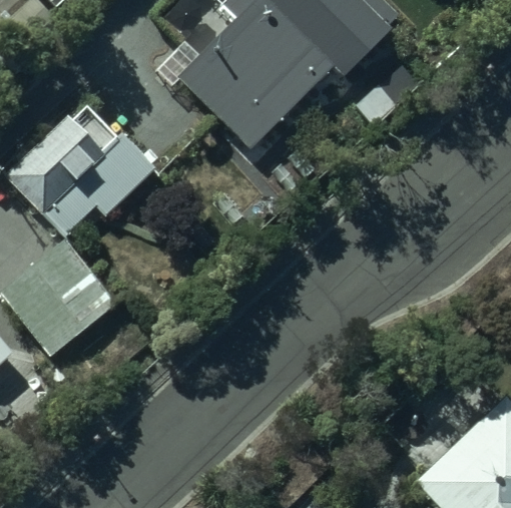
[(67,0),(71,4),(75,0),(49,0),(56,8),(65,0),(67,0)]
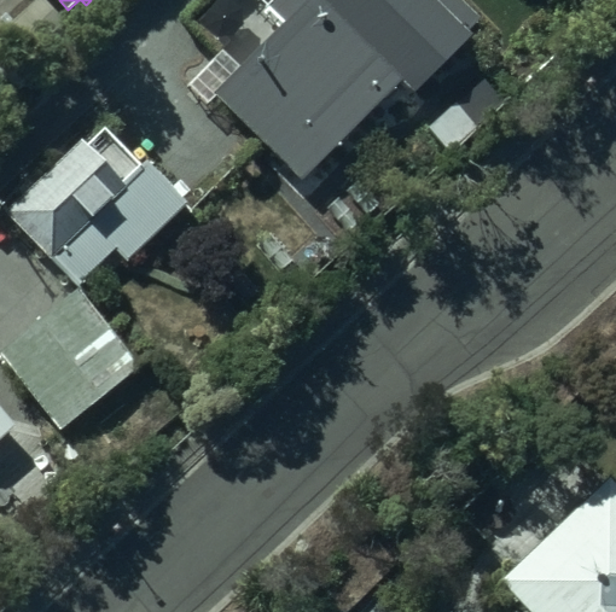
[(218,94),(302,180),(401,83),(413,95),(486,23),(463,0),(273,0),(265,10),(283,27),(243,66),(222,47),(187,82),(209,104),(218,94)]
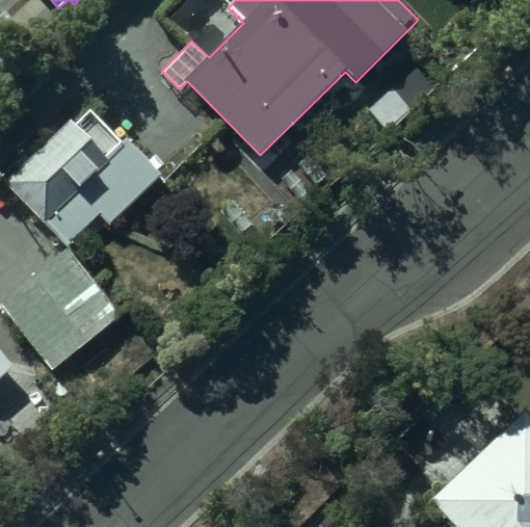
[(70,122),(5,184),(44,224),(46,221),(69,245),(101,213),(112,225),(163,175),(126,136),(121,142),(89,110),(74,126),(70,122)]
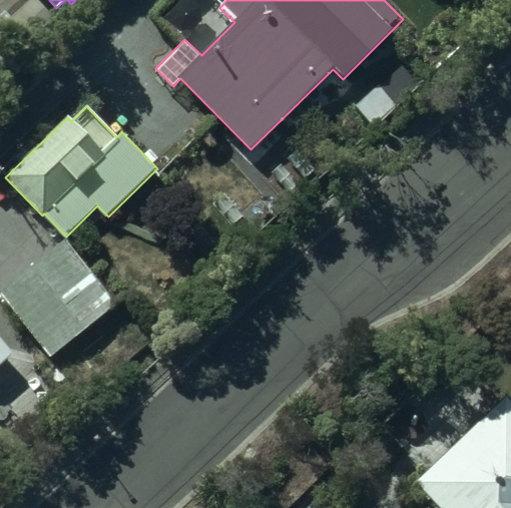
[(0,284),(4,289),(0,293),(52,355),(116,302),(62,237),(49,249),(37,235),(0,266),(0,284)]
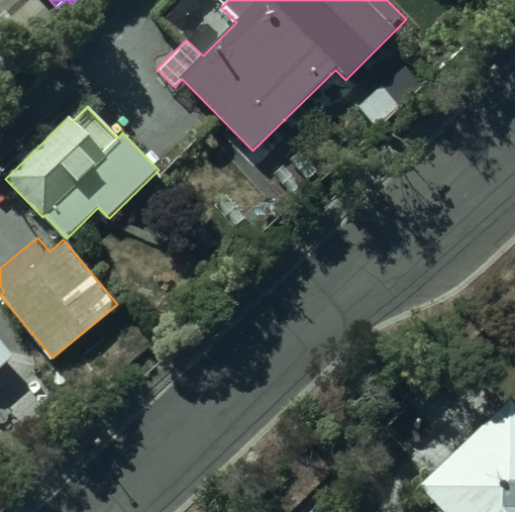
[(0,368),(11,357),(0,344),(0,368)]
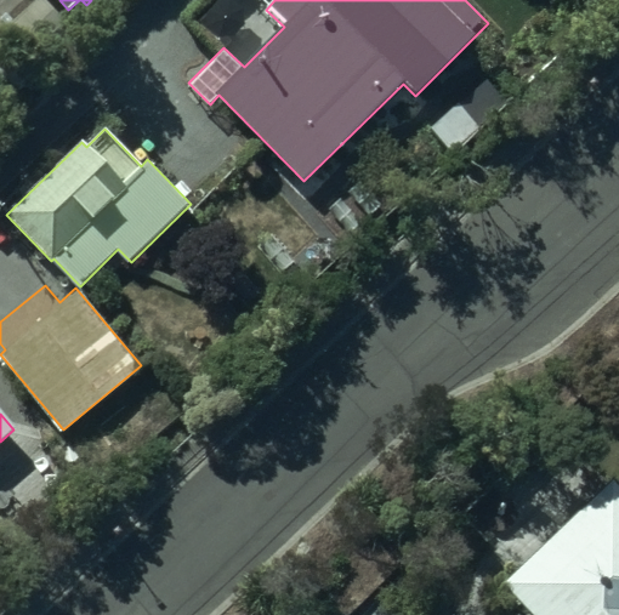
[(618,488),(612,480),(500,582),(529,614),(618,614),(618,488)]
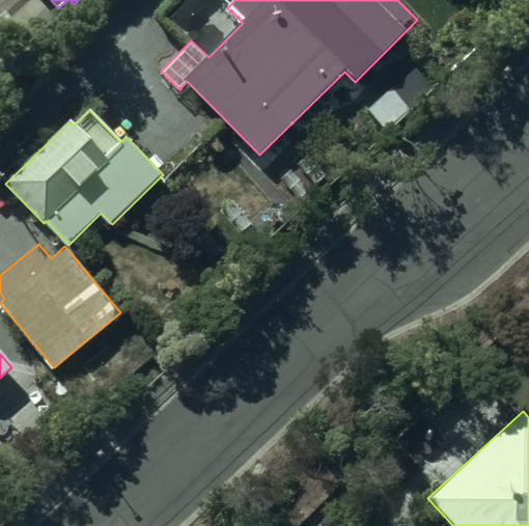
All buildings are outlined.
